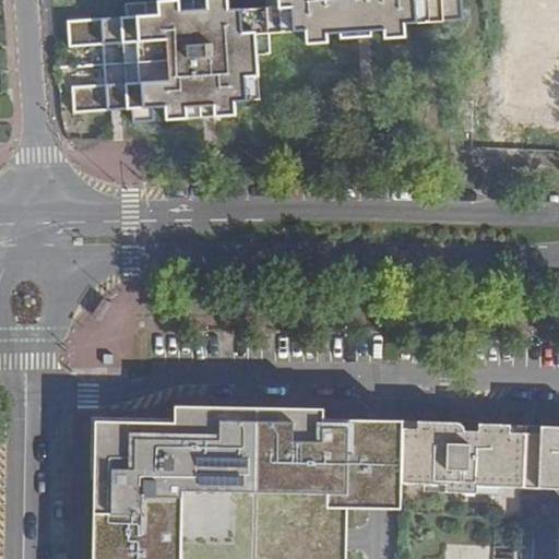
[(271,54),(269,32),(268,8),(230,10),(228,0),(209,0),(209,9),(201,10),(181,11),(180,0),(177,0),(159,1),(161,15),(69,21),(70,46),(104,45),(106,85),(73,86),(75,111),(138,108),(139,120),(153,119),(152,107),(166,106),(167,118),(189,117),(188,105),(215,104),(216,116),(237,115),(236,100),(261,99),(258,55),(271,54)]
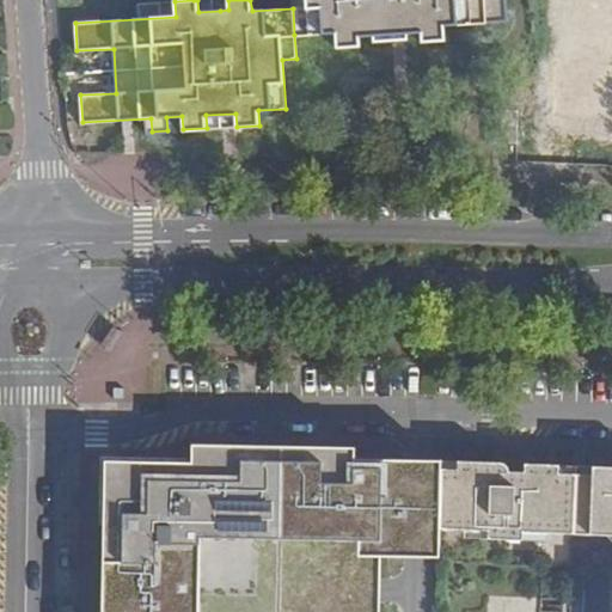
[(444,25),(507,22),(506,0),(305,0),(306,7),(293,8),(294,35),(336,34),(337,47),(360,46),(359,35),(375,34),(405,32),(422,31),(422,41),(444,40),(444,25)]
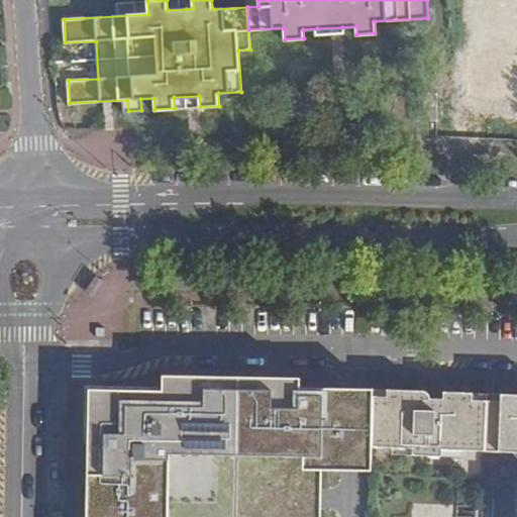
[(516,56),(475,54),(473,114),(516,115),(516,56)]
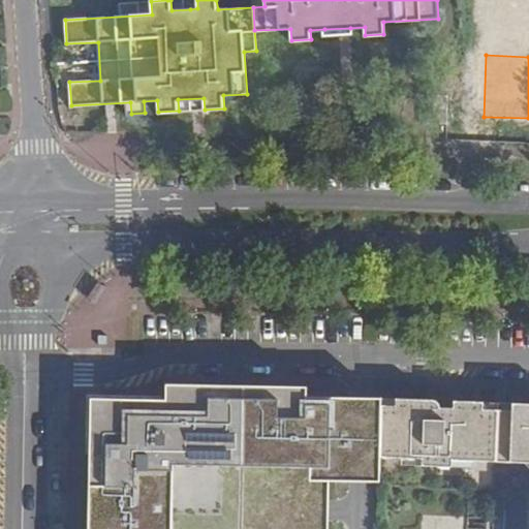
[(380,454),(381,402),(344,401),(344,392),(280,390),(265,397),(260,390),(167,389),(163,398),(114,399),(90,423),(88,528),(198,528),(203,436),(271,438),(270,462),(343,464),(344,453),(380,454)]
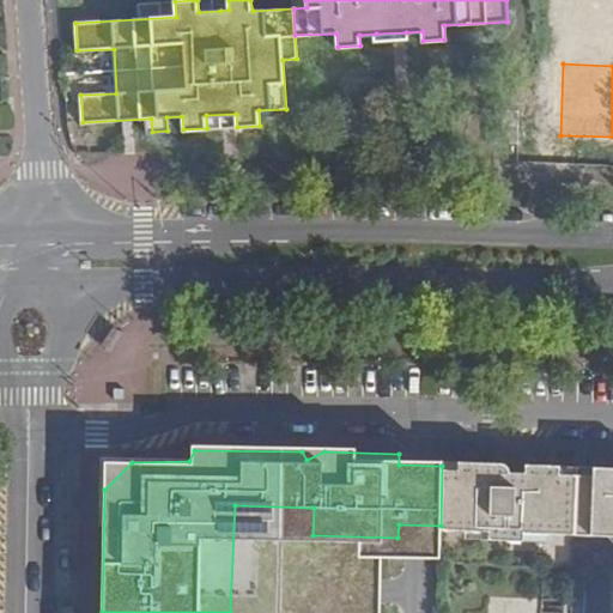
[(612,467),(594,467),(594,473),(558,472),(558,465),(525,463),(525,469),(504,468),(505,462),(455,459),(454,466),(442,466),(441,526),(441,528),(490,530),(490,538),(525,539),(526,532),(612,535),(612,467)]
